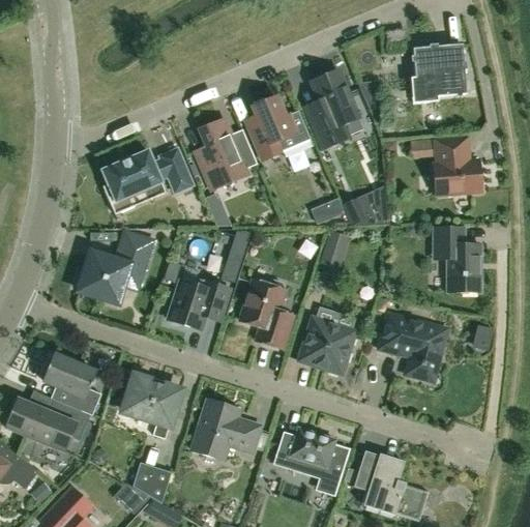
[(392,44),(413,42),(413,29),(391,30),(392,44)]
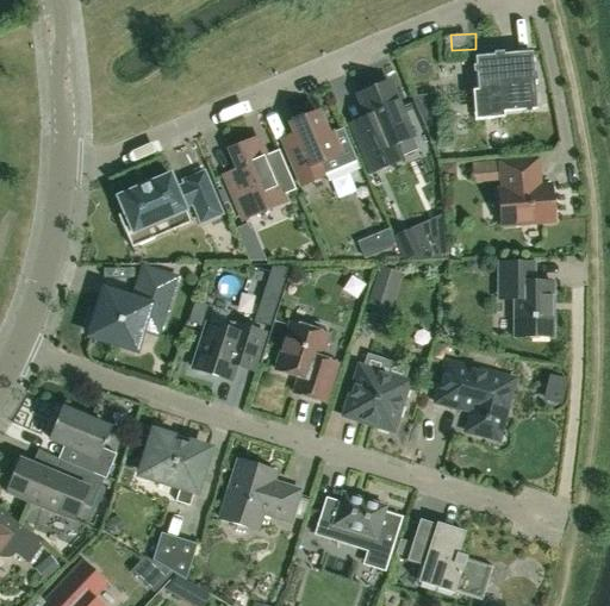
[(536,106),(534,74),(531,50),(474,55),(477,88),(472,88),(474,117),(503,114),(503,110),(536,106)]
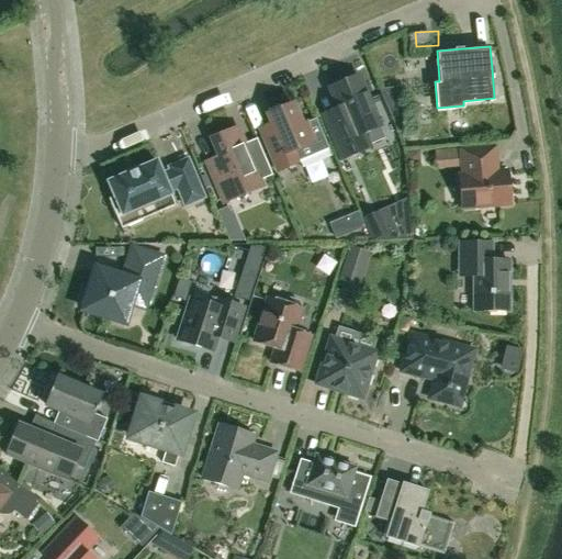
[(322,111),(327,124),(341,157),(369,145),(363,131),(380,124),(358,74),(329,86),(337,104),(322,111)]
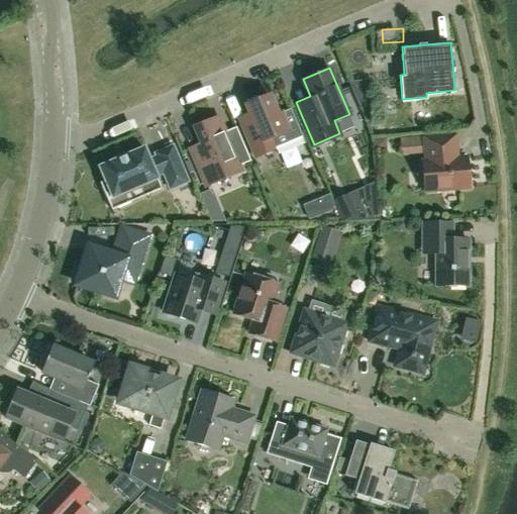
[(366,118),(369,118),(365,78),(348,79),(366,118)]
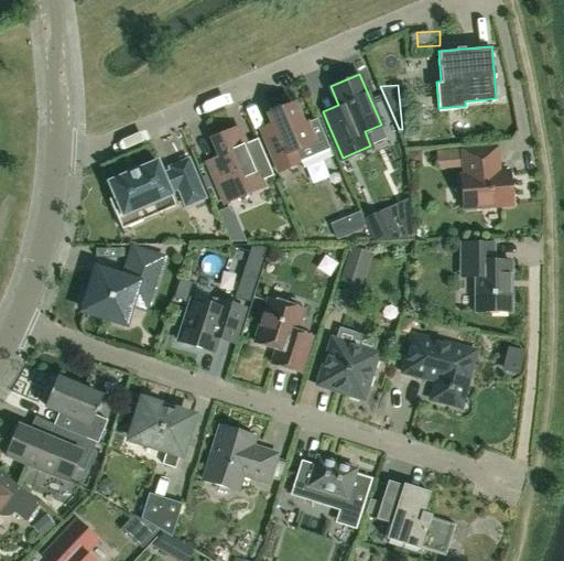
[(269,112),(272,121),(260,127),(279,169),(301,160),(303,166),(333,154),(317,116),(302,122),(293,101),(269,112)]
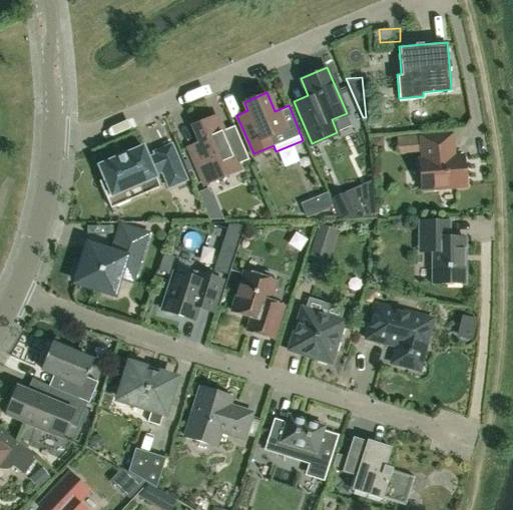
[(216,113),(192,123),(200,143),(189,148),(188,144),(187,145),(203,183),(239,167),(236,161),(248,156),(234,123),(222,128),(216,113)]
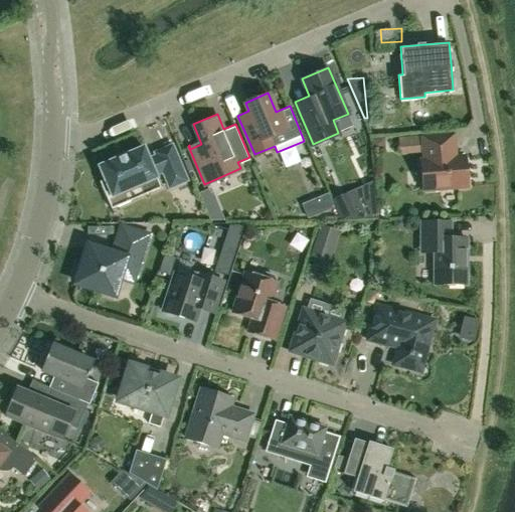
[(465,154),(451,156),(451,151),(455,150),(453,131),(422,134),(424,156),(420,156),(423,188),(468,184),(467,179),(469,176),(469,169),(466,167),(465,154)]
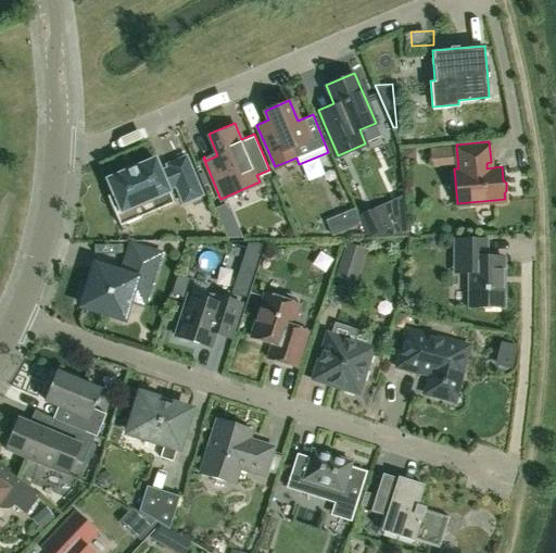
[(108,177),(106,177),(106,179),(108,179),(113,192),(108,195),(119,224),(143,213),(139,202),(168,190),(167,187),(175,184),(182,201),(202,192),(186,154),(166,163),(167,166),(160,170),(155,159),(154,156),(153,158),(109,177),(108,177)]
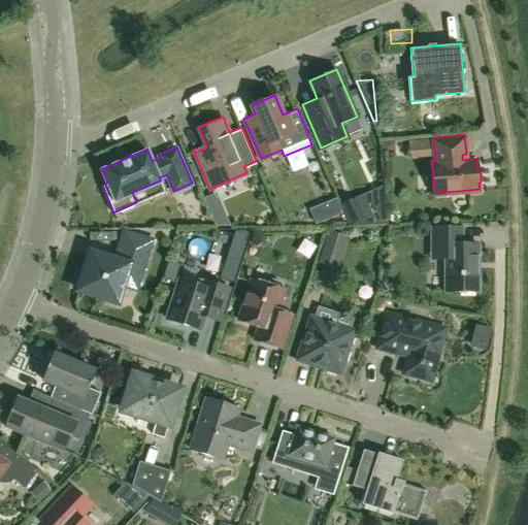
[(350,223),(352,222),(353,224),(387,223),(384,184),(340,202),(350,223)]
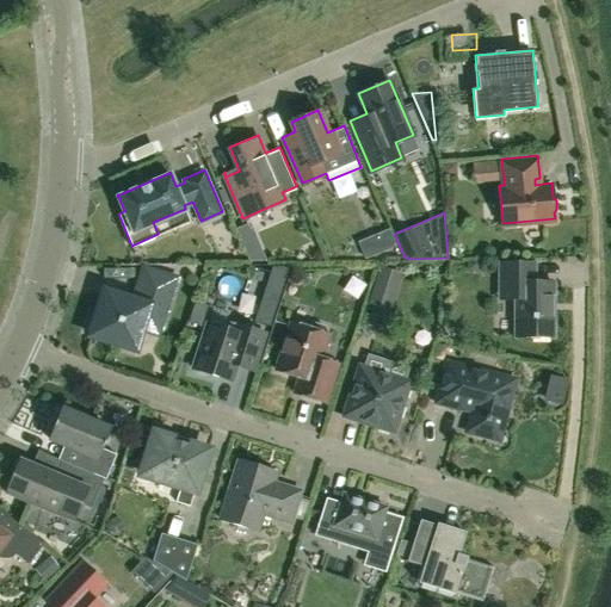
[(389,227),(374,233),(381,251),(396,243),(389,227)]
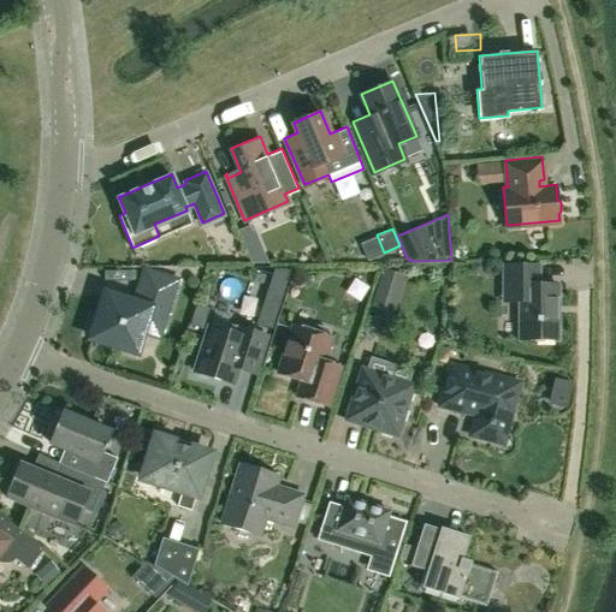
[(261,248),(247,254),(252,263),(268,263),(261,248)]
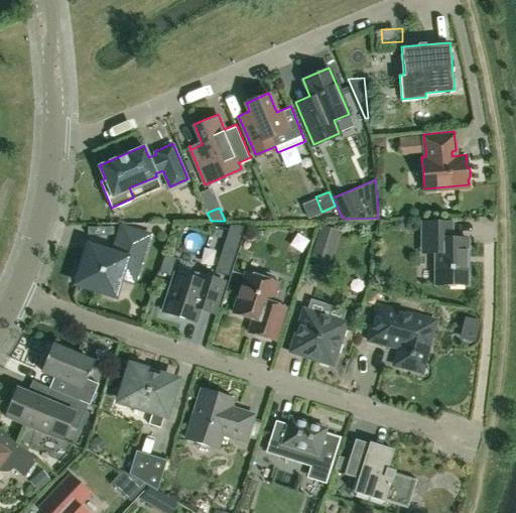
[(435,283),(468,283),(468,262),(468,261),(466,261),(466,254),(468,254),(468,253),(468,237),(452,237),(452,221),(422,221),(421,251),(435,251),(435,283)]
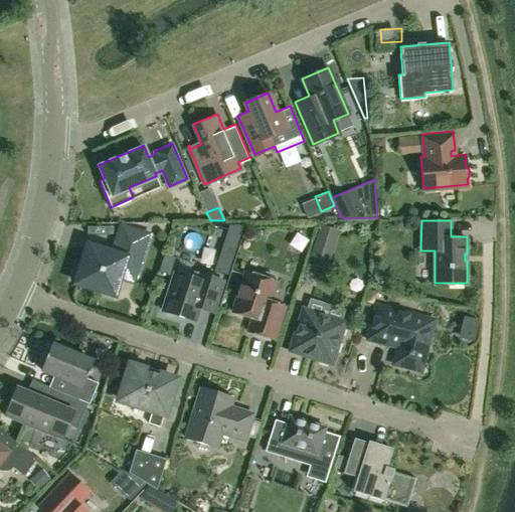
[(227,274),(243,222),(229,223),(214,269),(227,274)]
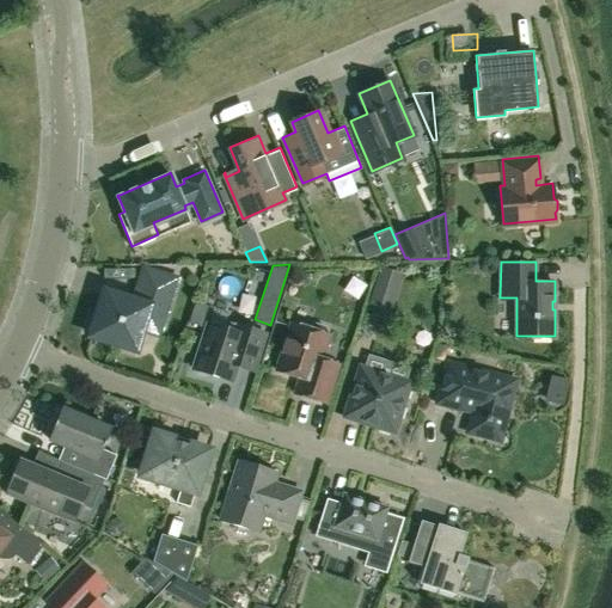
[(403,271),(380,265),(368,302),(391,309),(403,271)]
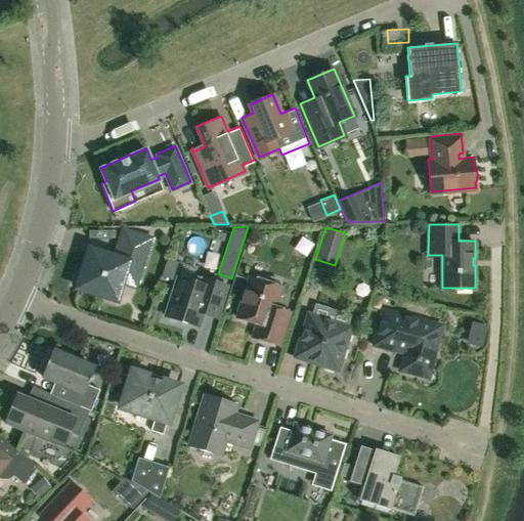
[(126,269),(139,273),(150,237),(123,229),(115,256),(89,248),(83,268),(79,266),(74,281),(79,283),(77,287),(116,299),(126,269)]
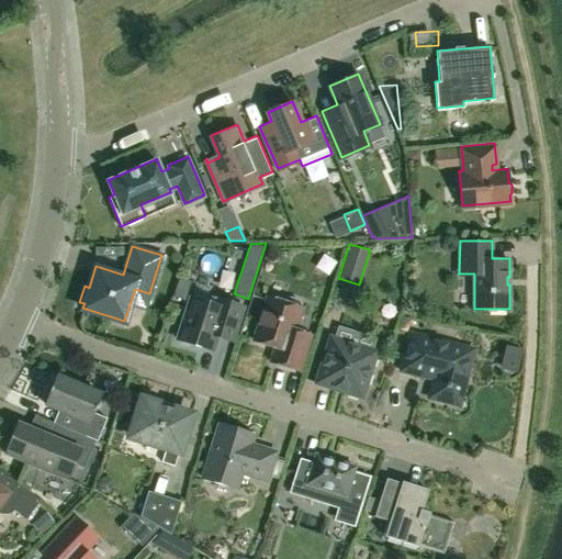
[(232,338),(234,333),(243,304),(211,294),(206,297),(205,300),(191,295),(178,337),(212,348),(216,334),(232,338)]
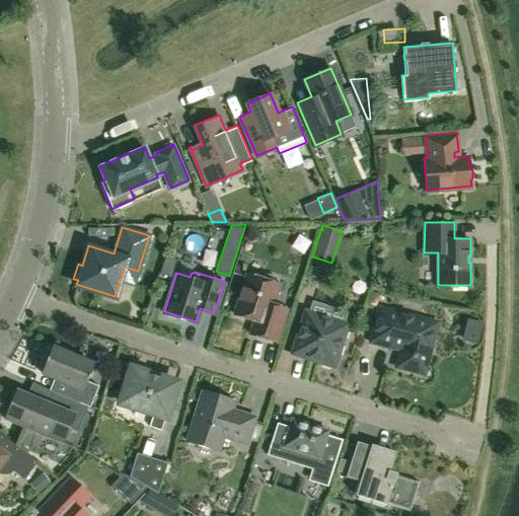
[(235,313),(255,319),(256,317),(261,318),(260,320),(261,321),(256,335),(276,341),(287,307),(272,303),(278,283),(277,282),(278,280),(277,276),(268,273),(263,275),(262,278),(247,273),(235,313)]
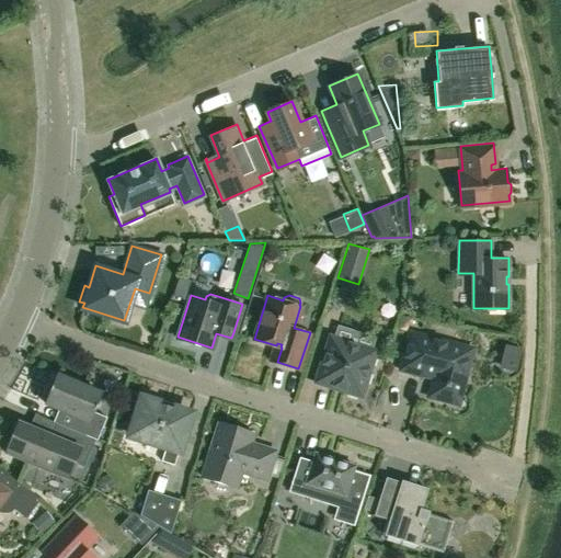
[(448,400),(461,393),(473,346),(410,331),(400,368),(403,369),(404,367),(414,371),(414,372),(423,374),(424,371),(434,374),(428,395),(448,400)]
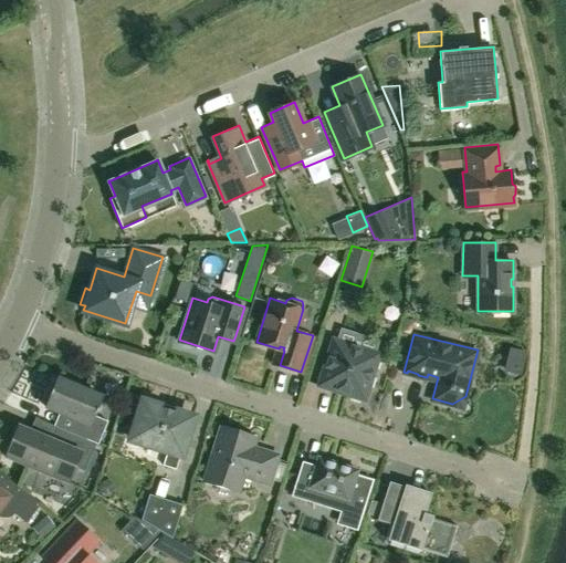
[(379,352),(374,351),(333,337),(318,384),(337,391),(338,387),(346,389),(345,393),(365,398),(379,352)]
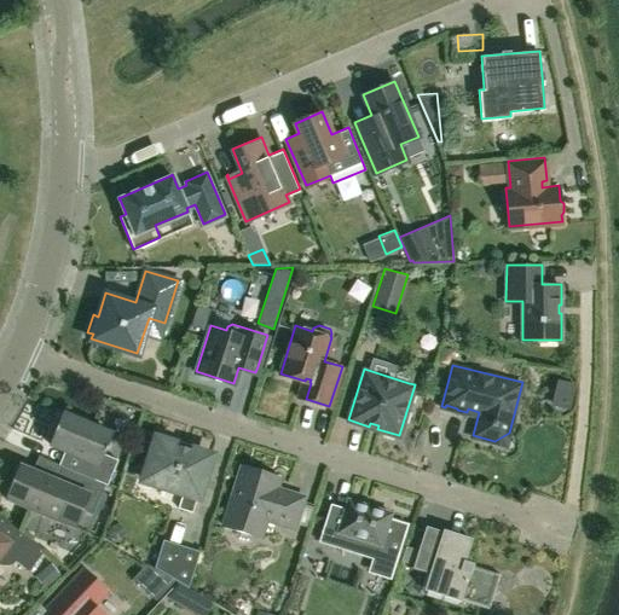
[(94,479),(108,483),(117,458),(104,452),(111,433),(92,424),(88,418),(79,415),(73,417),(62,412),(57,423),(52,425),(50,434),(51,439),(50,442),(85,457),(80,471),(59,463),(63,465),(94,479)]
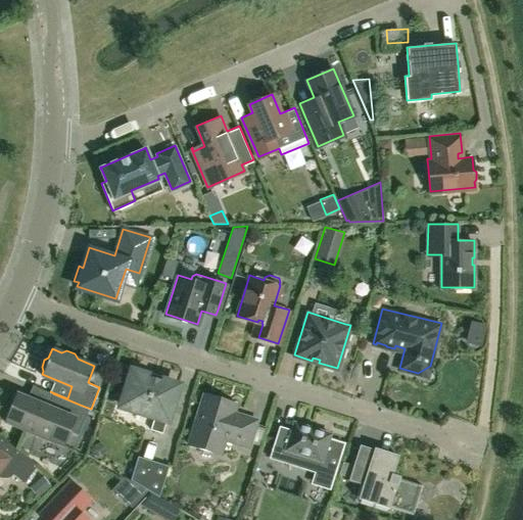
[(177,384),(132,370),(122,405),(154,415),(150,428),(162,431),(177,384)]
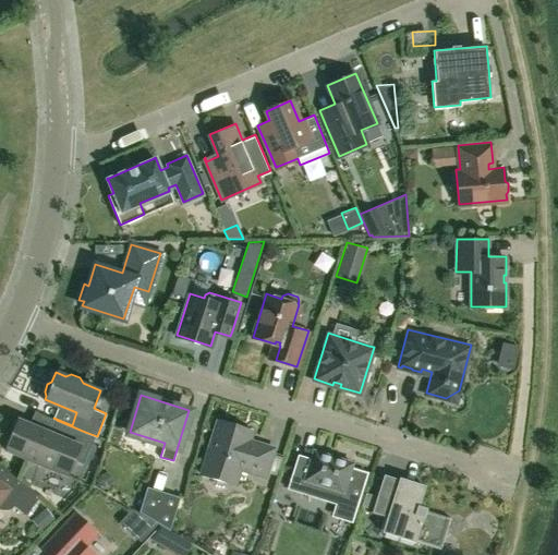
[(85,432),(57,420),(51,433),(17,419),(5,448),(67,474),(85,432)]
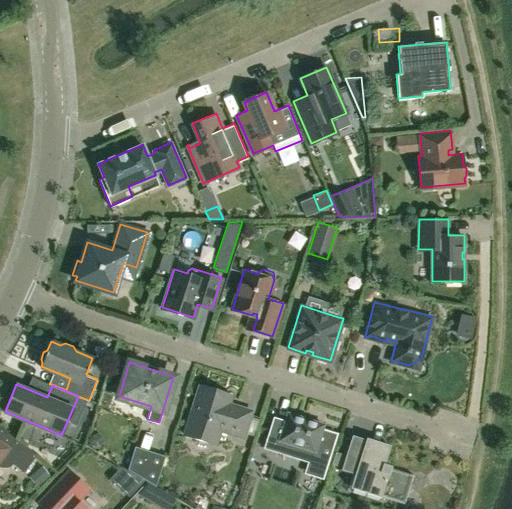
[(234,409),(226,407),(230,394),(200,385),(184,433),(215,443),(220,428),(243,436),(251,410),(235,405),(234,409)]
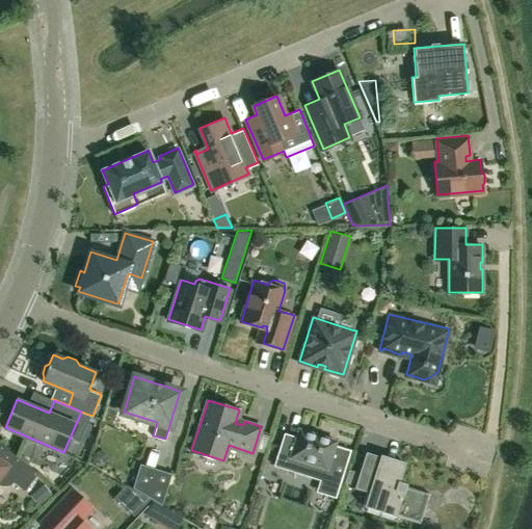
[(319,488),(336,494),(350,449),(335,444),(336,441),(299,428),(296,437),(285,432),(275,463),(322,478),(319,488)]
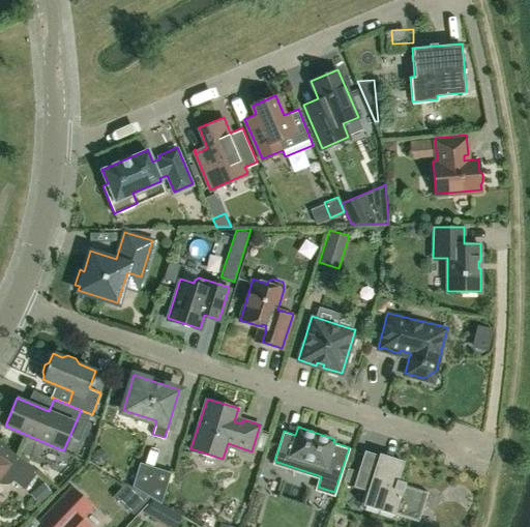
[(25,488),(38,470),(0,441),(0,480),(4,482),(12,479),(25,488)]
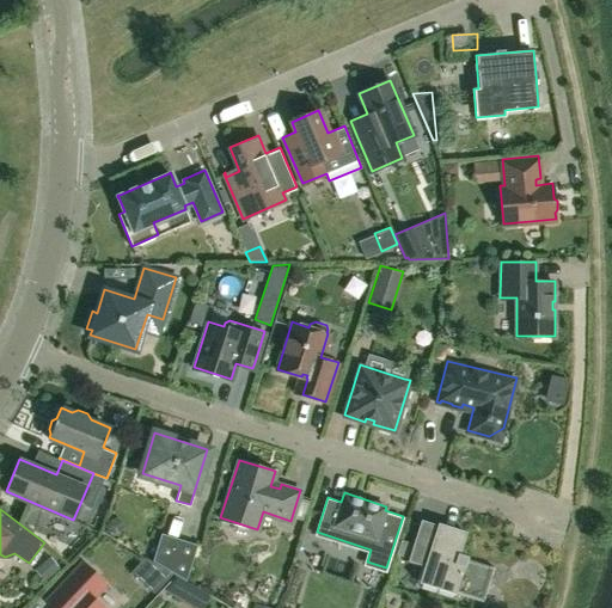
[(401,539),(395,557),(402,559),(423,565),(418,582),(456,594),(456,591),(487,602),(487,600),(481,599),(488,583),(491,567),(497,569),(497,567),(459,556),(467,532),(438,522),(438,524),(415,517),(415,519),(421,520),(414,542),(401,539)]
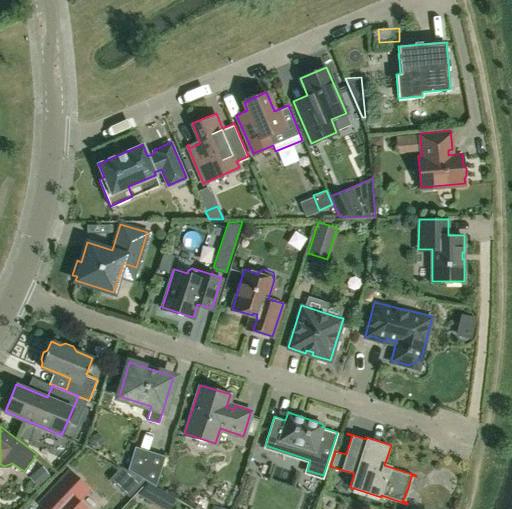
[(134,445),(127,468),(155,485),(165,455),(134,445)]
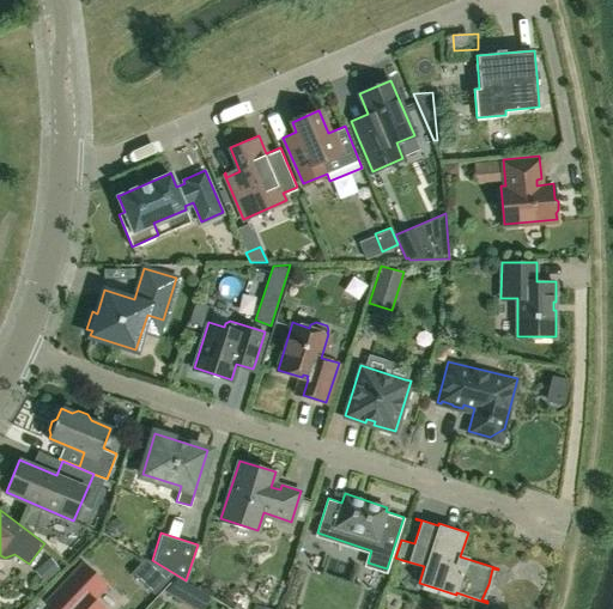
[(47,601),(54,608),(102,608),(91,598),(104,584),(83,562),(47,601)]
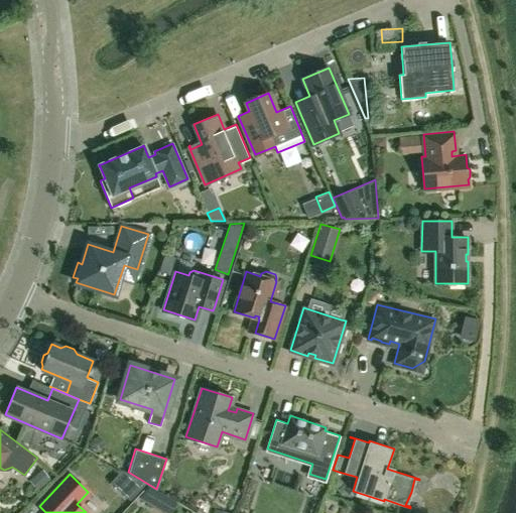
[(137,478),(124,493),(129,498),(144,482),(137,478)]
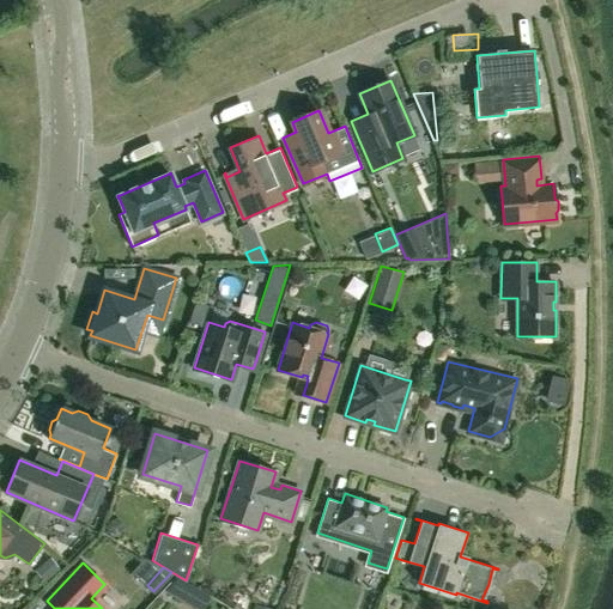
[(182,600),(192,584),(177,576),(168,591),(182,600)]
